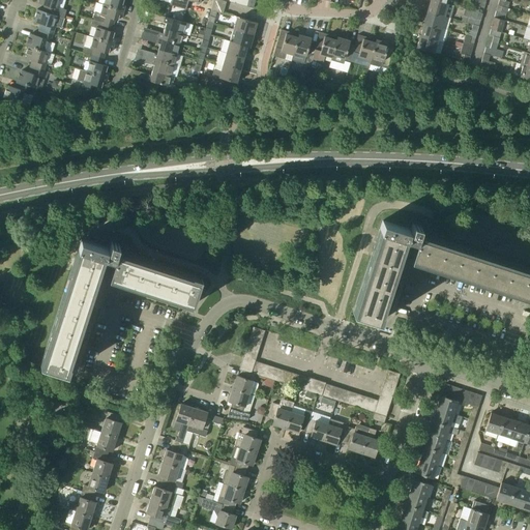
[(59,0),(39,0),(38,3),(48,6),(46,11),(56,16),(64,18),(67,10),(60,7),(60,8),(57,7),(59,0)]
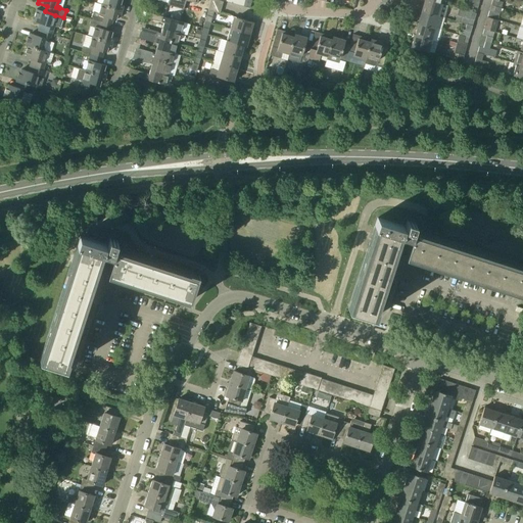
[(102,0),(101,4),(123,10),(124,5),(121,5),(122,0),(102,0)]
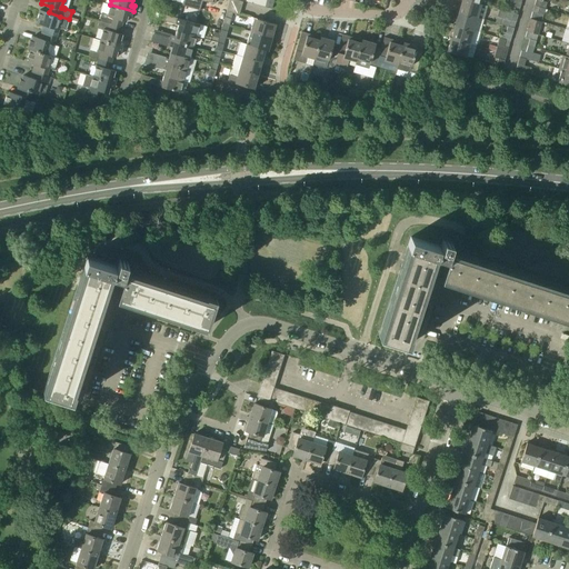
[(229,0),(227,11),(239,15),(243,1),(237,0),(229,0)]
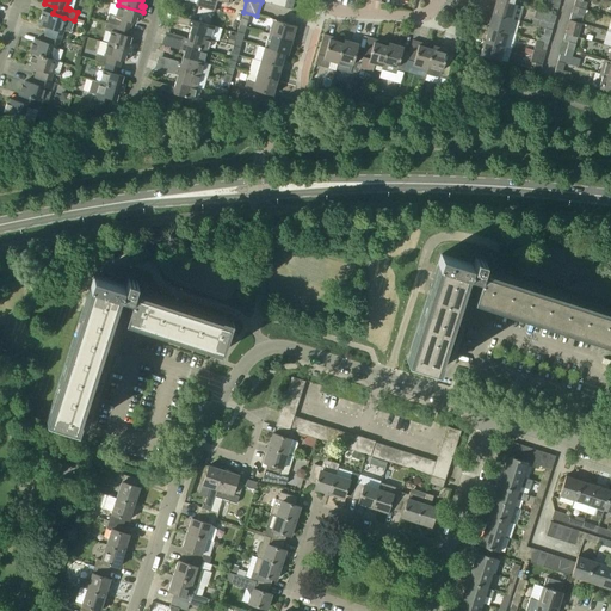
[(517,5),(516,5),(497,0),(495,0),(493,13),(512,19),(519,22),(524,7),(517,5)]
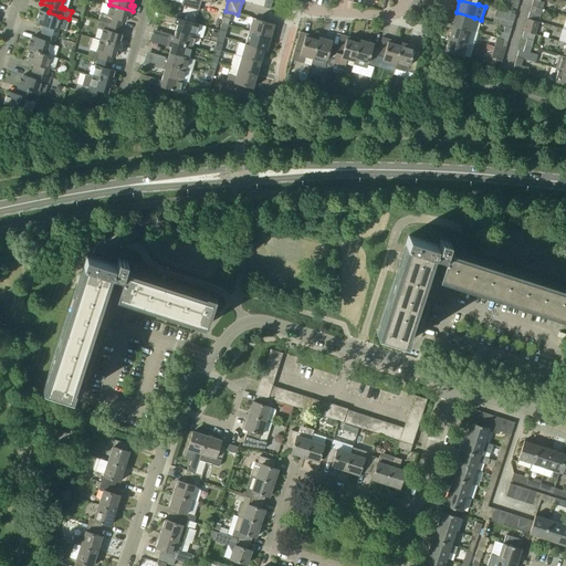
[(516,9),(519,2),(510,0),(507,0),(504,12),(511,14),(512,8),(516,9)]
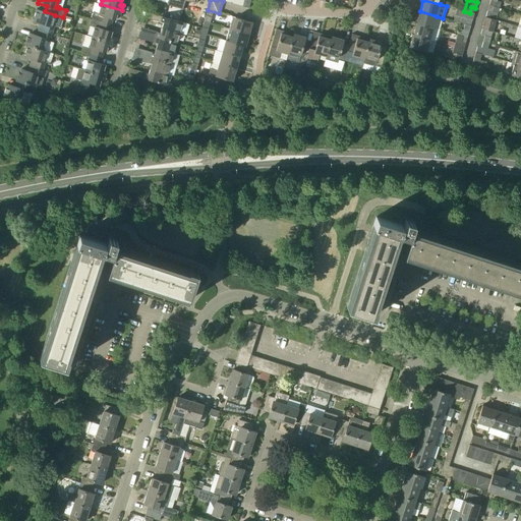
[(120,15),(122,10),(101,4),(98,13),(93,12),(91,19),(111,25),(113,19),(116,20),(118,14),(120,15)]
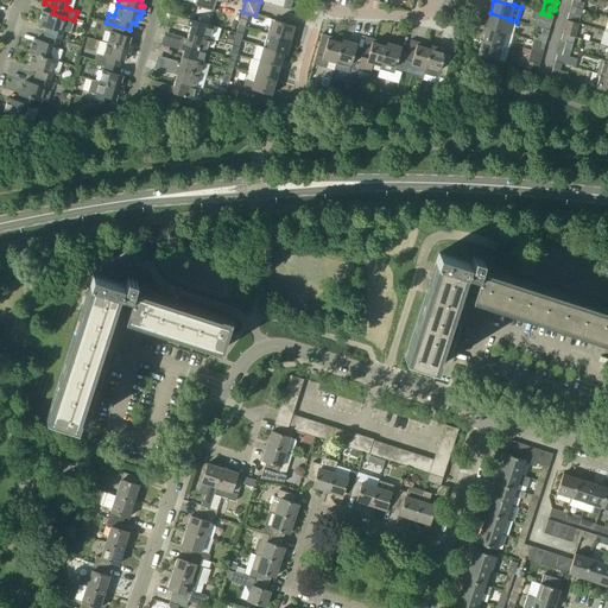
[(578,23),(583,10),(571,6),(567,19),(578,23)]
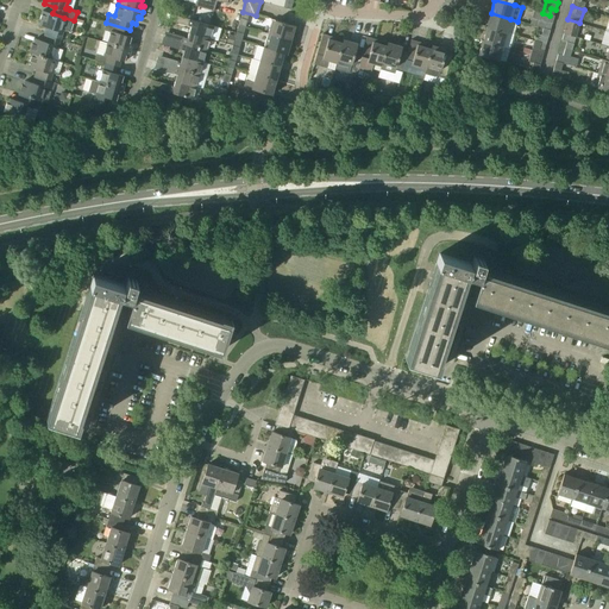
[(63,30),(70,32),(74,20),(64,18),(52,13),(43,11),(41,19),(42,20),(41,25),(46,27),(45,35),(48,36),(61,39),(63,30)]
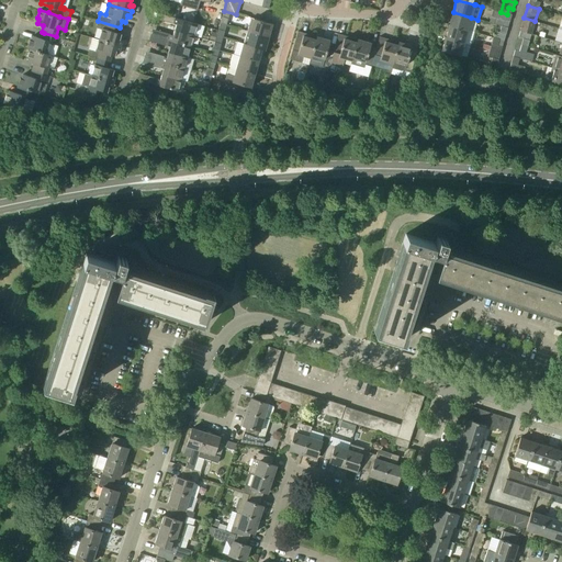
[(512,15),(507,14),(501,12),(493,10),(490,22),(502,26),(508,27),(512,15)]
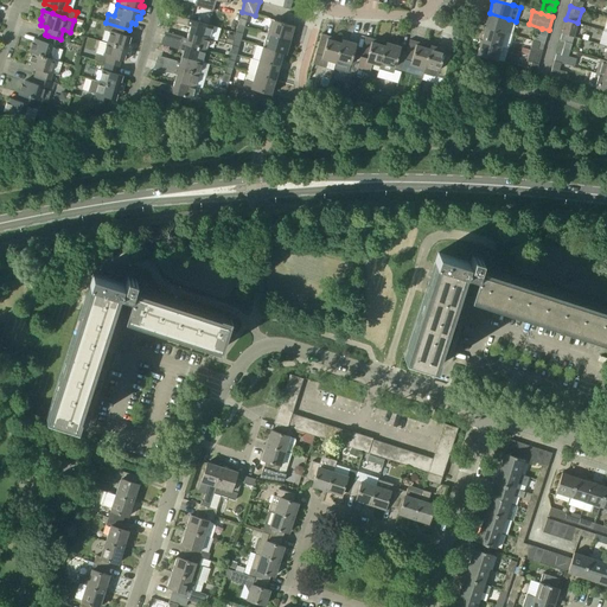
[(505,33),(509,19),(490,13),(485,27),(505,33)]
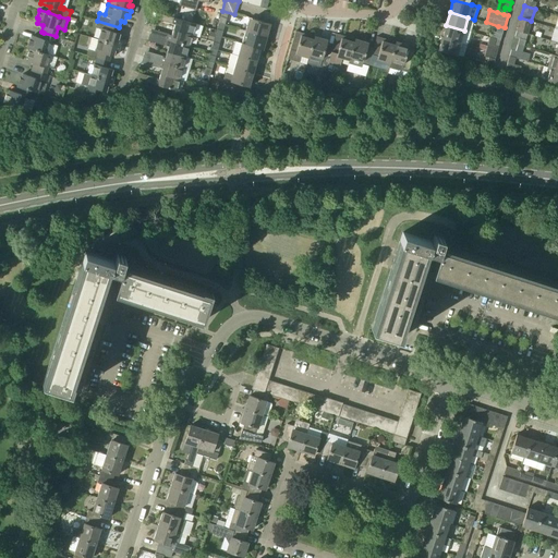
[(176,24),(173,29),(192,35),(195,24),(168,15),(166,21),(172,22),(172,23),(176,24)]
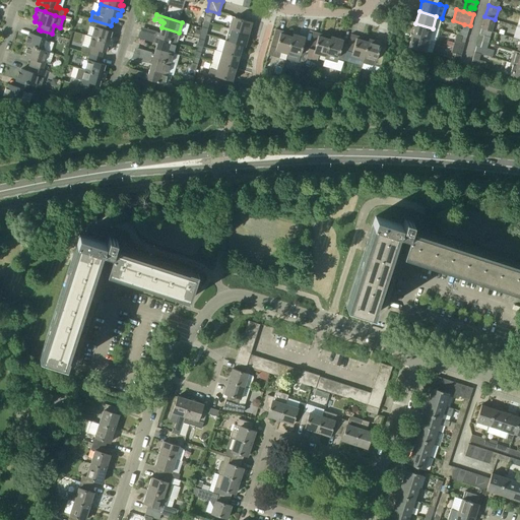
[(233,16),(230,28),(249,35),(252,22),(233,16)]
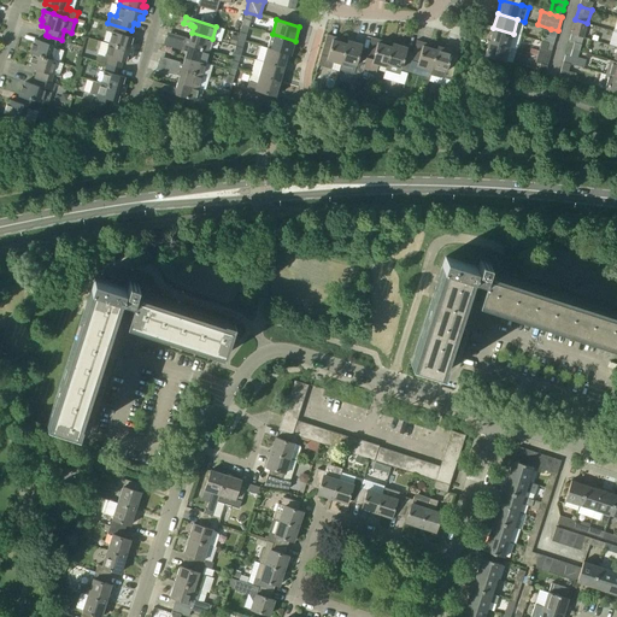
[(583,37),(587,23),(575,19),(571,34),(583,37)]
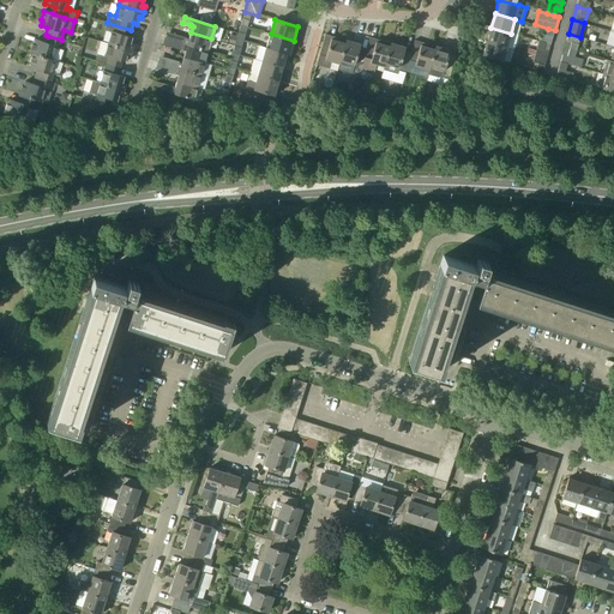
[(131,30),(107,23),(106,30),(112,31),(108,43),(132,50),(134,44),(131,43),(133,37),(130,36),(131,30)]
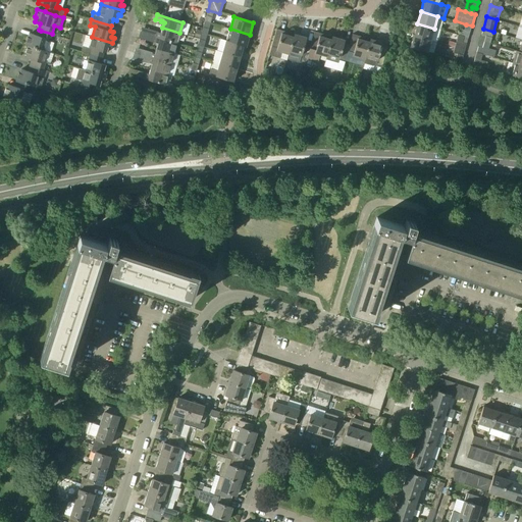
[(430,40),(434,29),(417,23),(414,36),(430,40)]
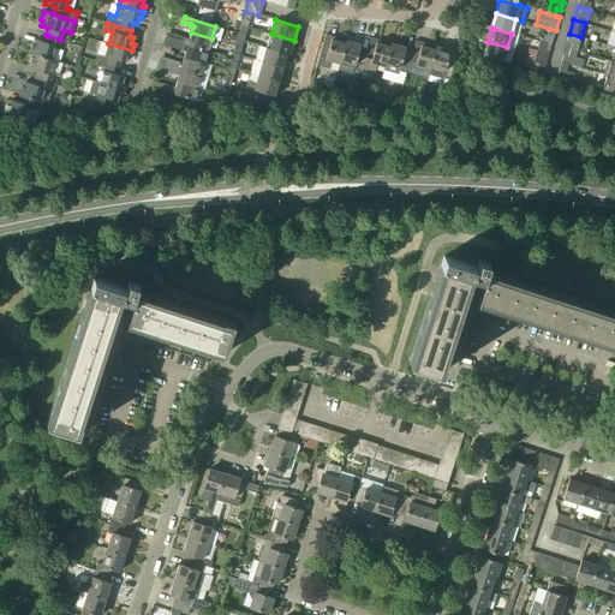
[(551,45),(556,30),(549,29),(547,36),(542,34),(539,41),(551,45)]
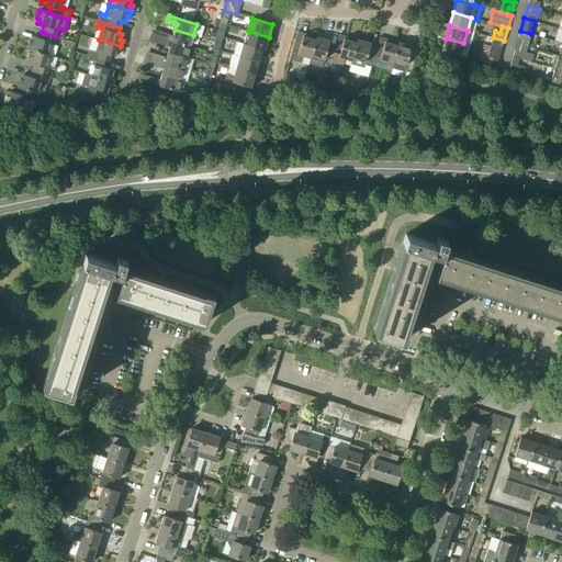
[(190,46),(193,35),(175,30),(173,35),(170,35),(170,36),(164,34),(163,38),(190,46)]
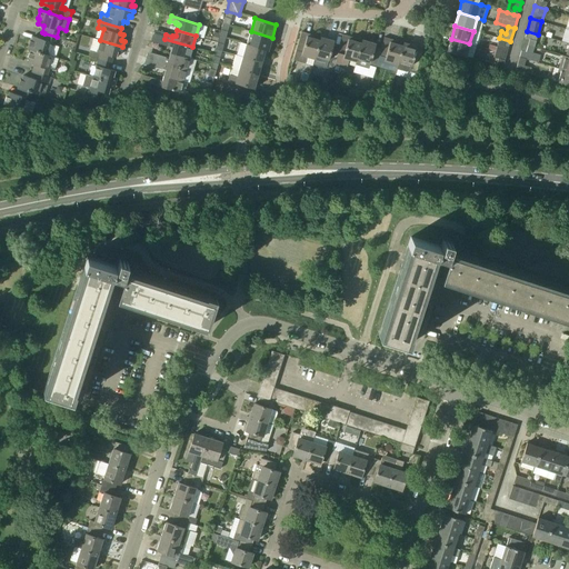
[(251,31),(247,45),(265,50),(268,51),(272,38),(251,31)]
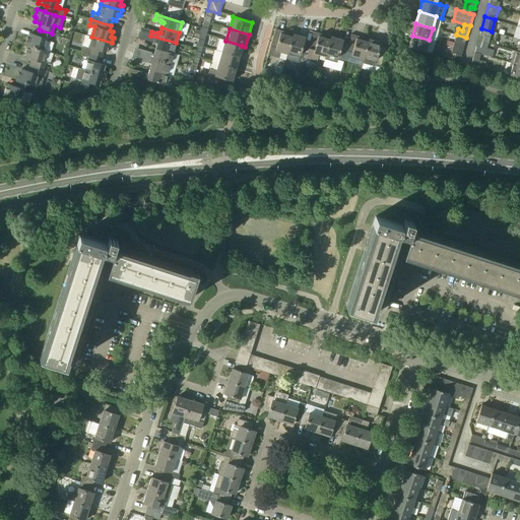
[(478,41),(489,44),(491,38),(496,39),(498,34),(492,31),(481,28),(478,41)]
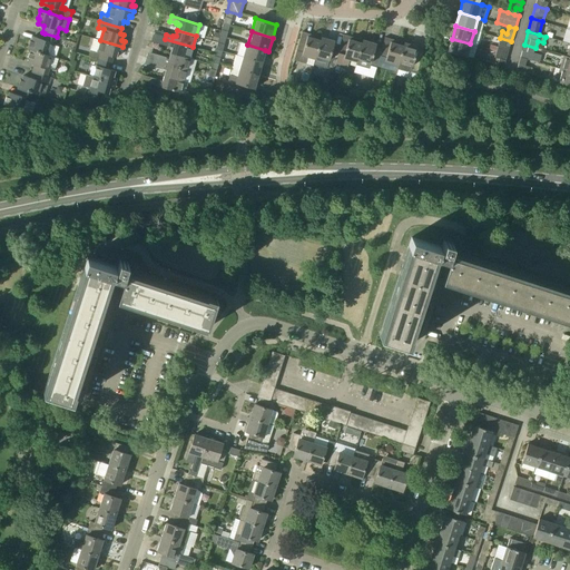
[(55,46),(57,37),(45,33),(42,39),(33,37),(31,41),(30,41),(28,49),(30,50),(56,58),(59,47),(55,46)]
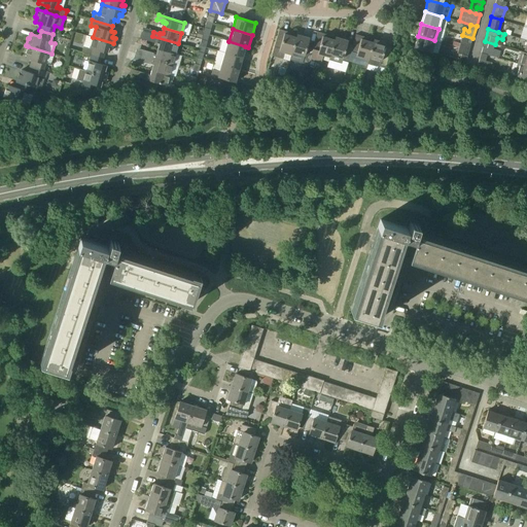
[(292,51),(296,37),(278,32),(272,56),(283,59),(284,53),(291,55),(292,51)]
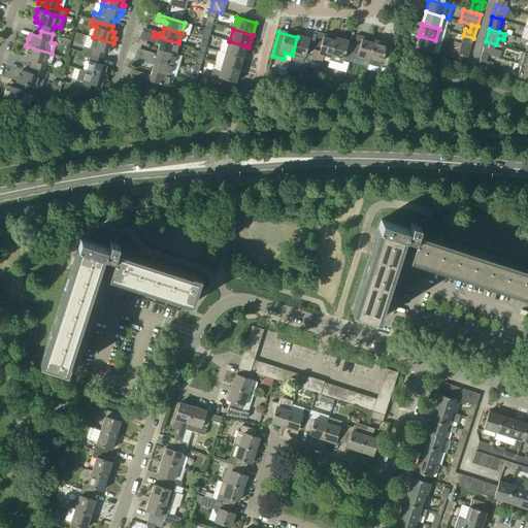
[(324,56),(330,58),(335,40),(329,38),(330,35),(324,33),(323,36),(318,35),(315,45),(310,60),(308,66),(315,67),(317,62),(322,64),(324,56)]
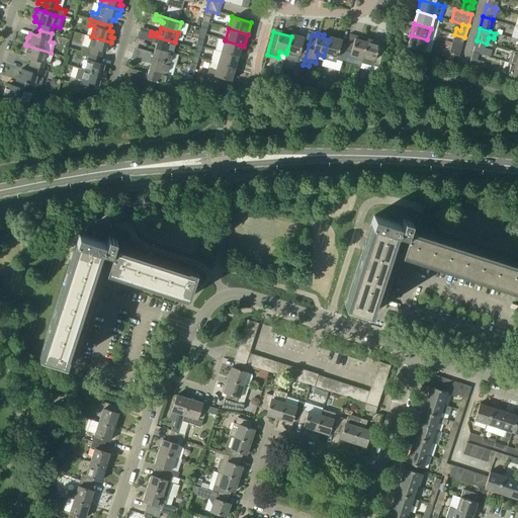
[(298,57),(305,59),(309,45),(303,44),(305,37),(292,33),(291,36),(287,51),(299,54),(298,57)]
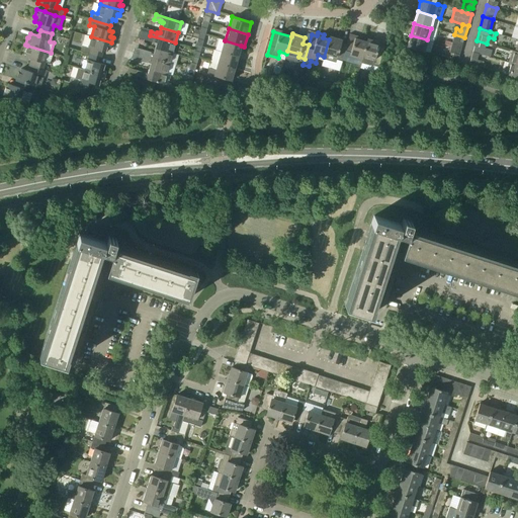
[(461,50),(464,37),(454,34),(451,47),(461,50)]
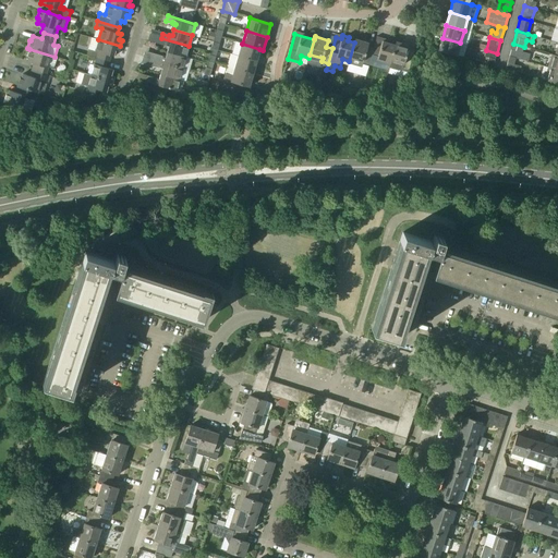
[(120,46),(98,39),(92,38),(88,49),(87,56),(97,58),(109,62),(111,56),(114,57),(116,50),(119,51),(120,46)]
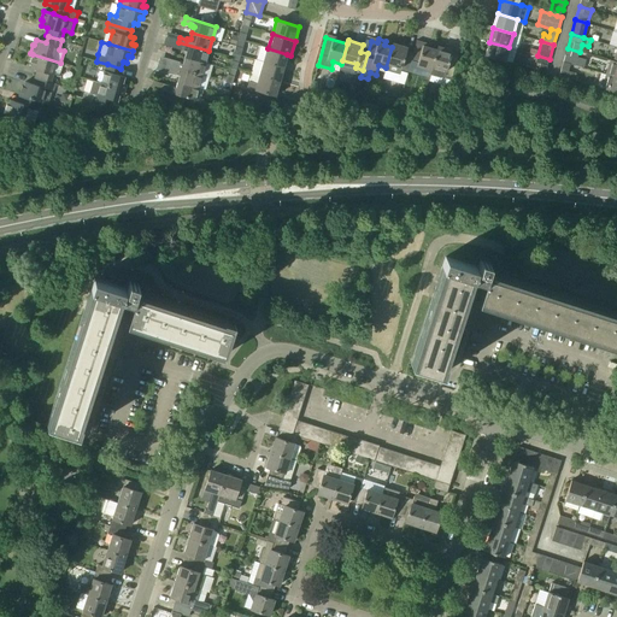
[(205,63),(209,51),(178,42),(176,47),(183,50),(187,51),(184,57),(205,63)]
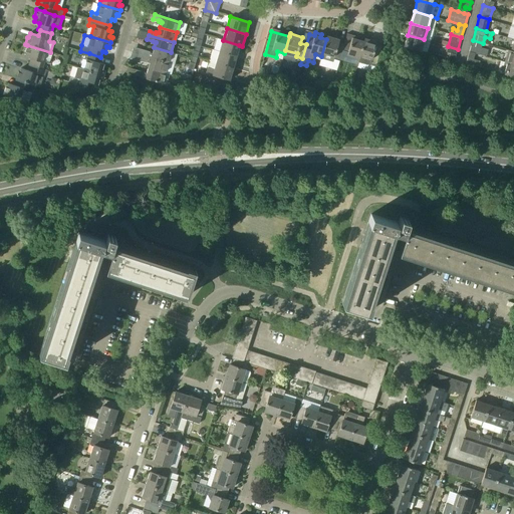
[(421,51),(424,39),(408,35),(405,46),(404,46),(421,51)]
